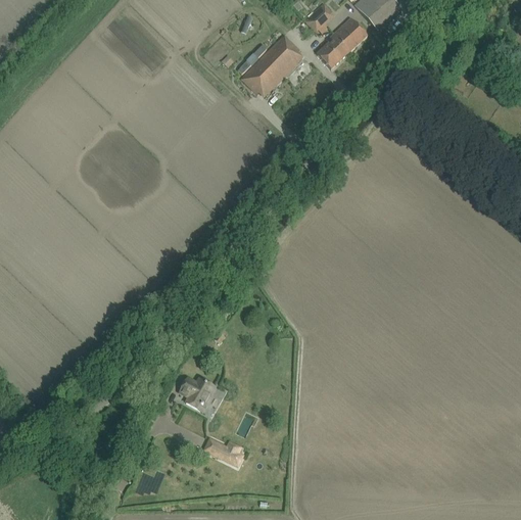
[(358,0),(352,5),(371,26),(395,3),(392,0),(358,0)]
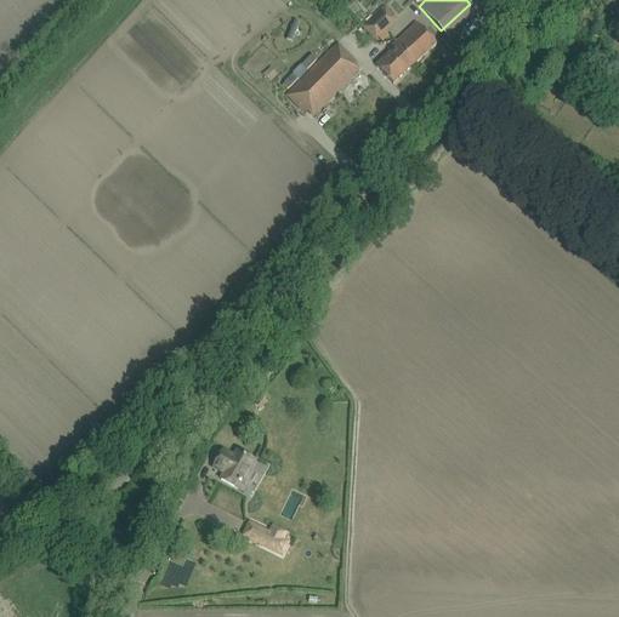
[(357,3),(350,7),(355,15),(361,10),(357,3)]
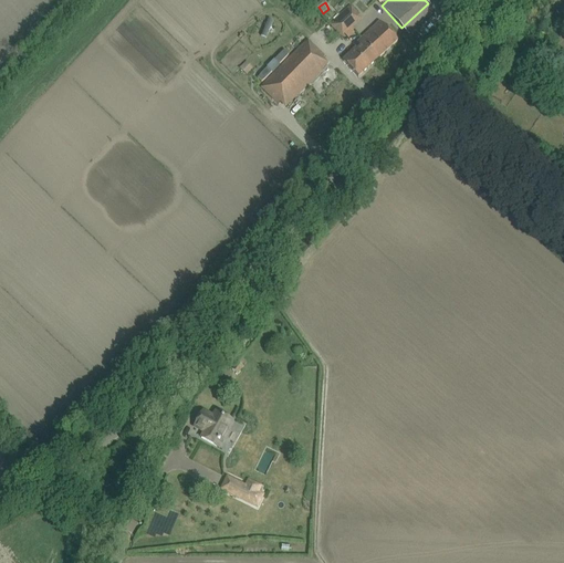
[(337,30),(357,12),(350,2),(330,21),(337,30)]
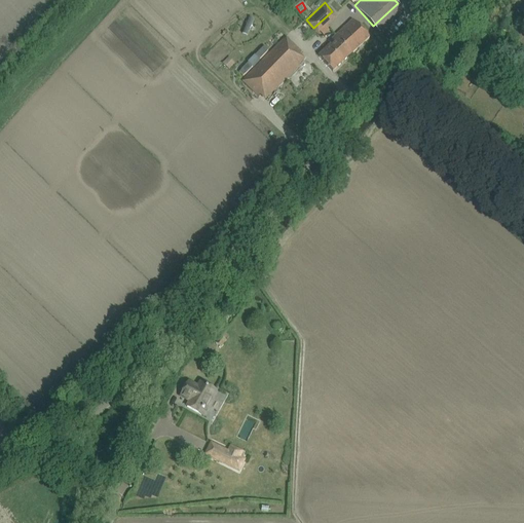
[(315,52),(331,69),(367,35),(349,16),(330,34),(332,37),(315,52)]
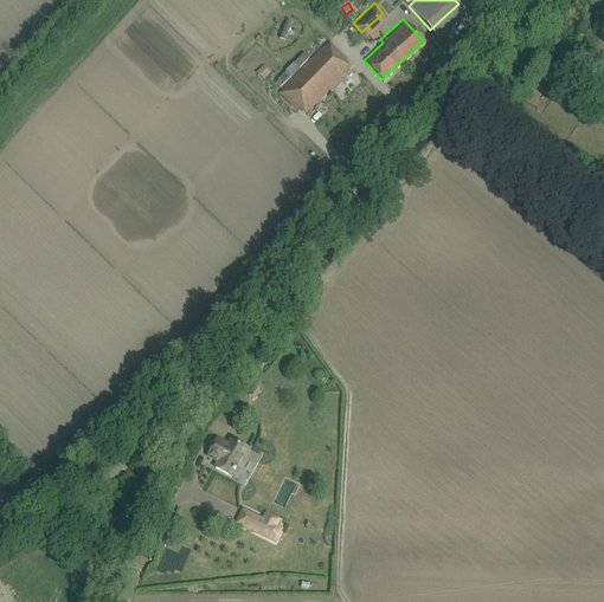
[(327,39),(277,90),(280,91),(278,92),(295,109),(299,105),(304,111),(308,107),(308,108),(328,89),(327,88),(348,66),(342,60),(346,57),(327,39)]
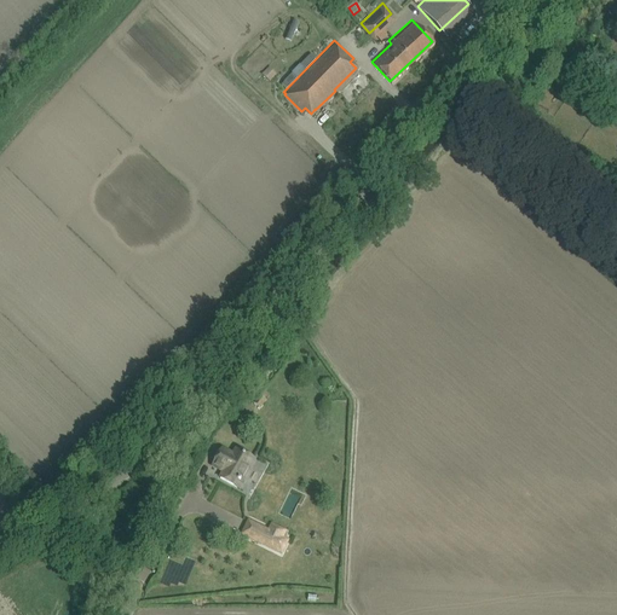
[(270,65),(264,76),(272,80),(277,70),(270,65)]
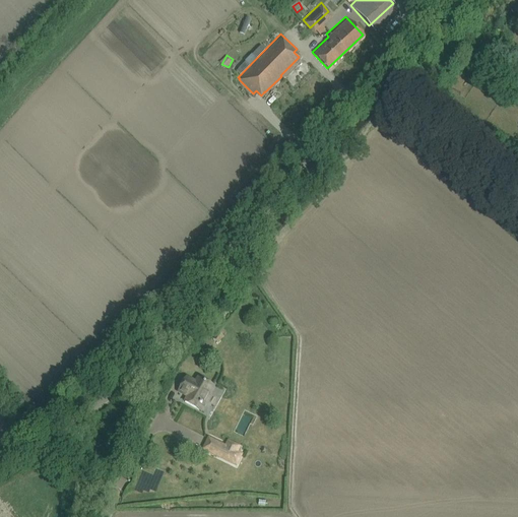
[(215,330),(211,337),(216,341),(221,334),(215,330)]
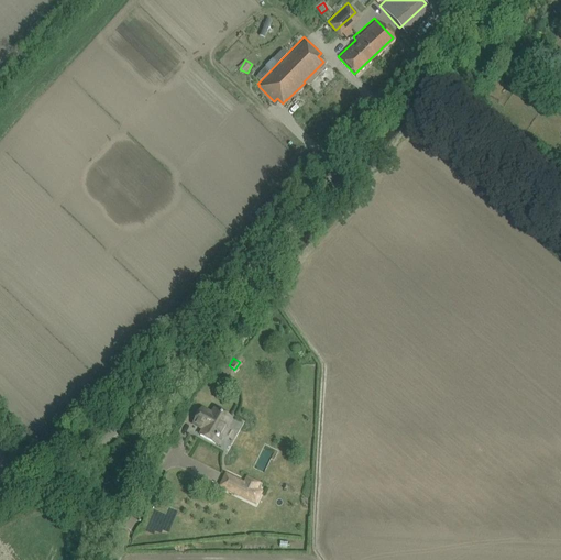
[(219,432),(228,416),(212,407),(210,412),(200,406),(191,421),(195,423),(198,425),(201,427),(198,432),(212,440),(215,437),(216,437),(217,435),(216,435),(218,431),(219,432)]
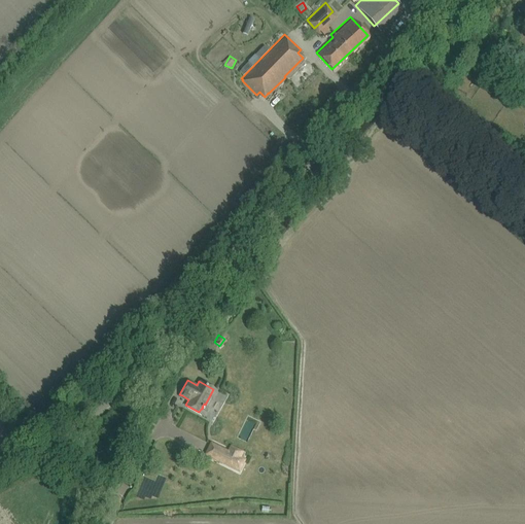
[(204,453),(237,469),(243,458),(209,442),(204,453)]
